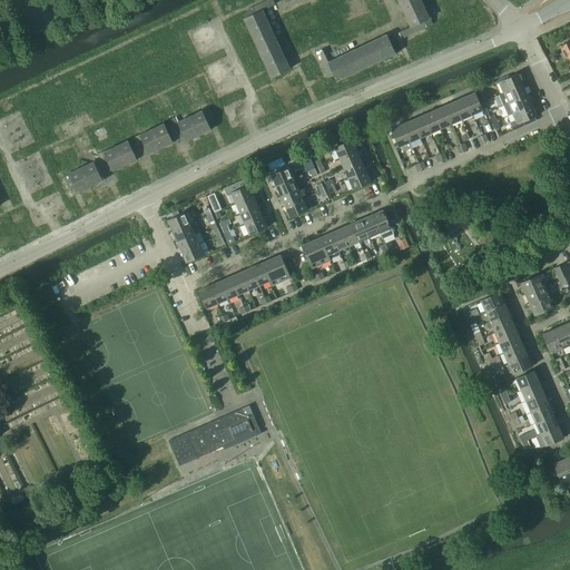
[(244,19),(249,30),(268,21),(263,10),(275,5),(273,0),(268,0),(247,10),(249,17),(244,19)]
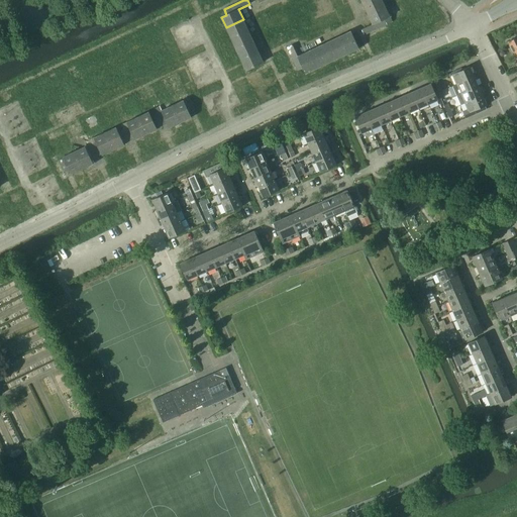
[(369,0),(363,3),(368,14),(385,5),(382,0),(369,0)]
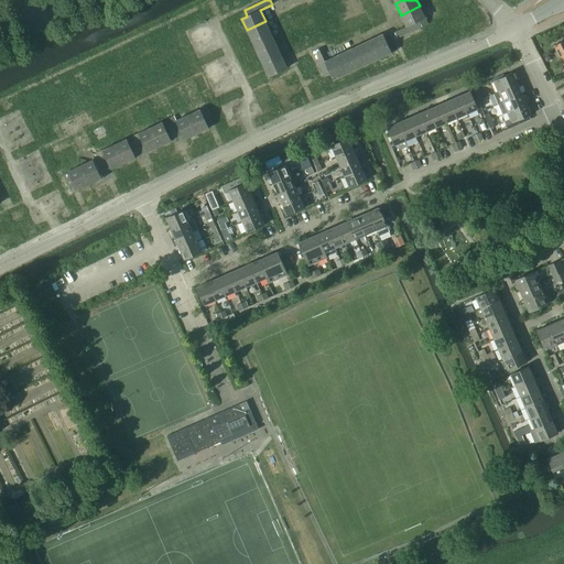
[(420,6),(401,15),(407,26),(394,32),(397,39),(422,26),(419,21),(425,18),(420,6)]
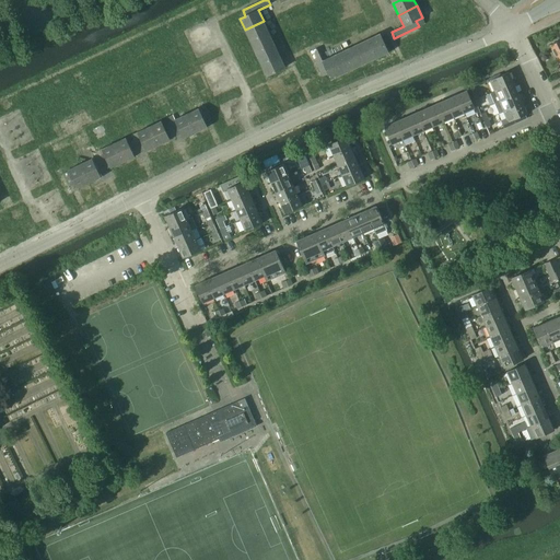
[(245,30),(251,42),(269,33),(264,21),(245,30)]
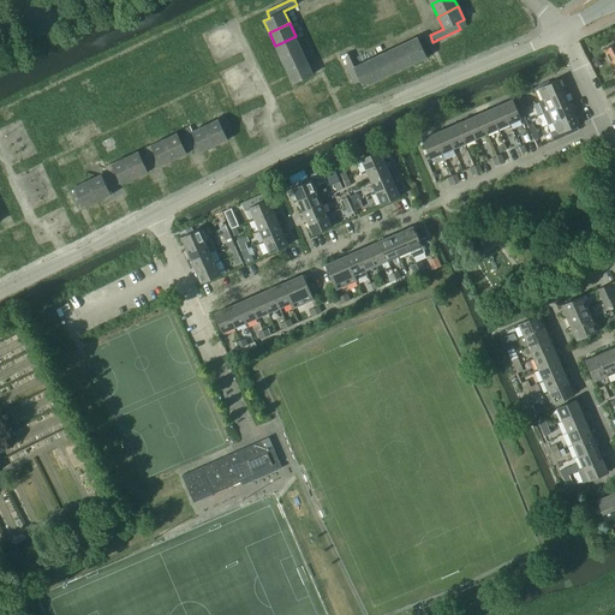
[(275,46),(281,59),(302,49),(296,36),(275,46)]
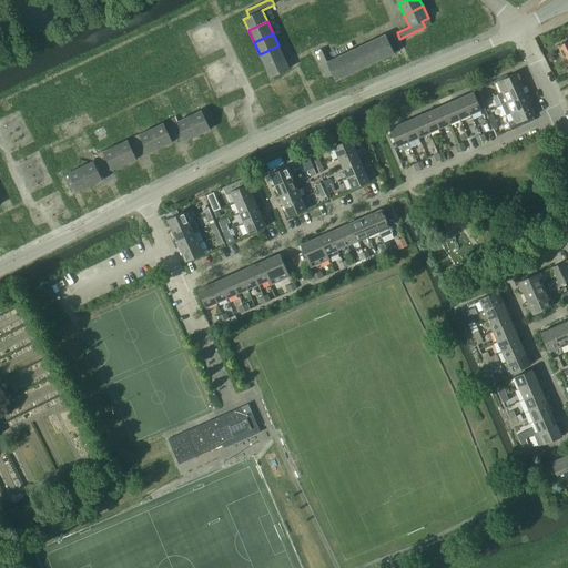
[(385,34),(374,40),(383,59),(394,53),(385,34)]
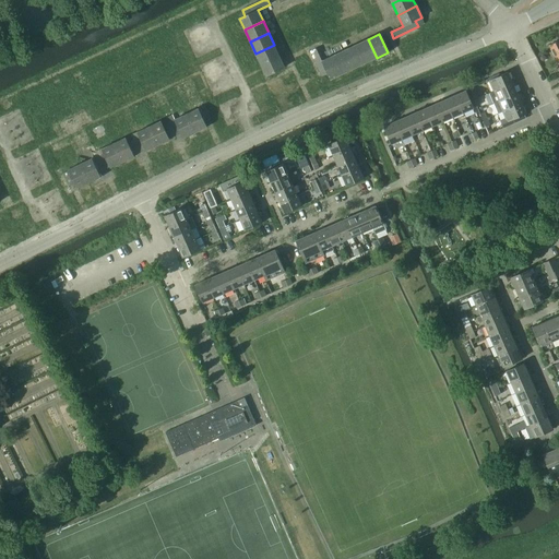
[(368,39),(356,45),(365,63),(377,58),(368,39)]
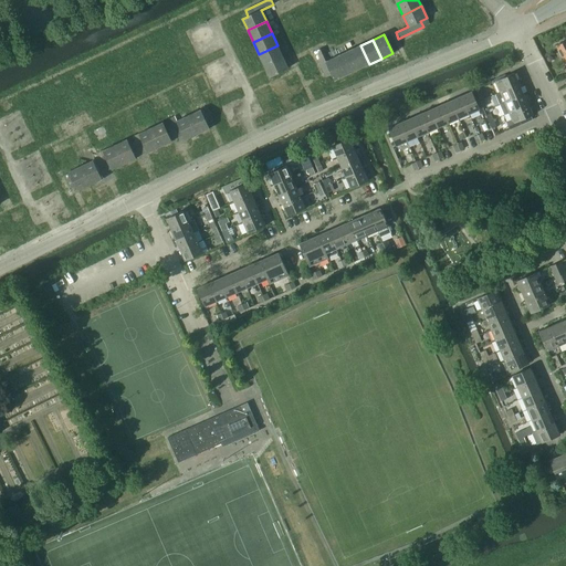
[(565,40),(556,46),(564,63),(565,62),(565,40)]
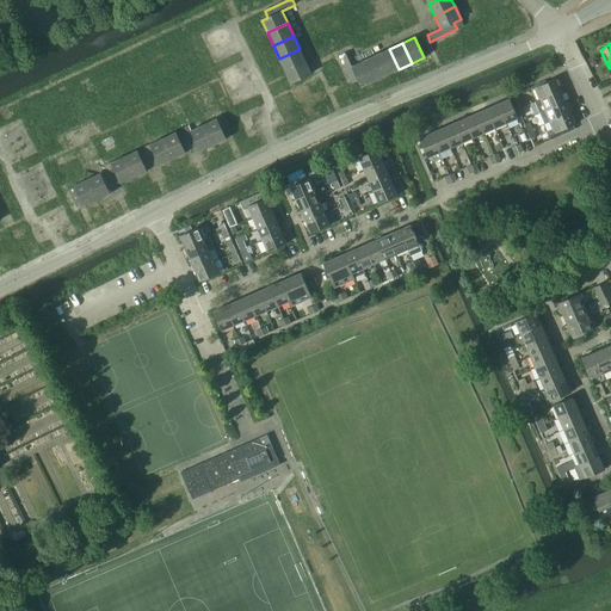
[(279,59),(284,71),(306,61),(300,49),(279,59)]
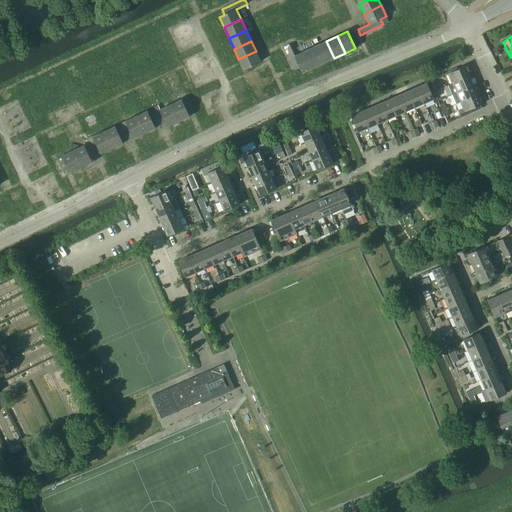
[(326,41),(316,46),(324,63),(334,58),(326,41)]
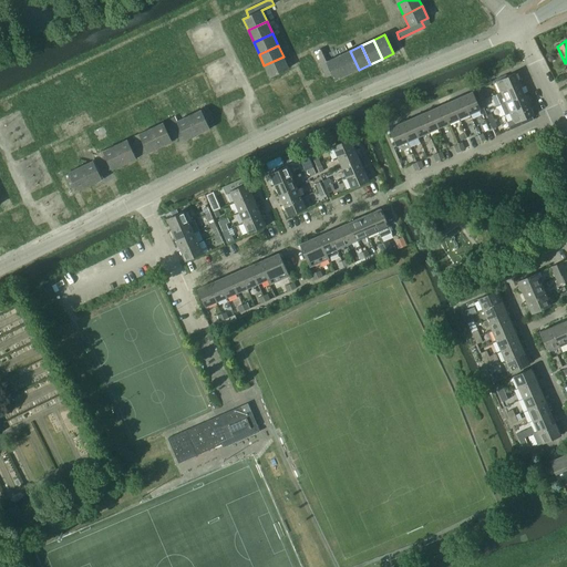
[(347,75),(338,57),(327,62),(321,50),(315,52),(327,78),(332,75),(336,81),(347,75)]
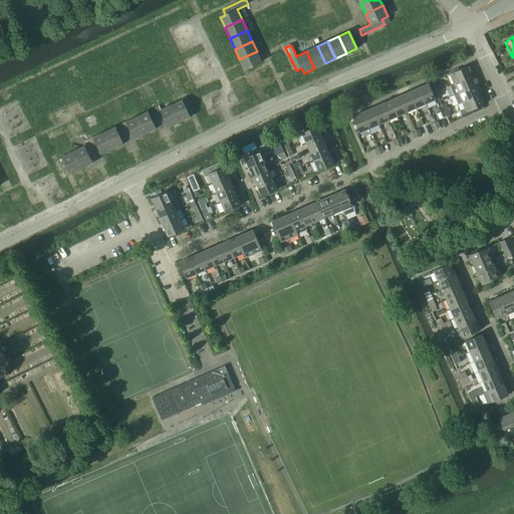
[(317,46),(306,51),(314,68),(325,63),(317,46)]
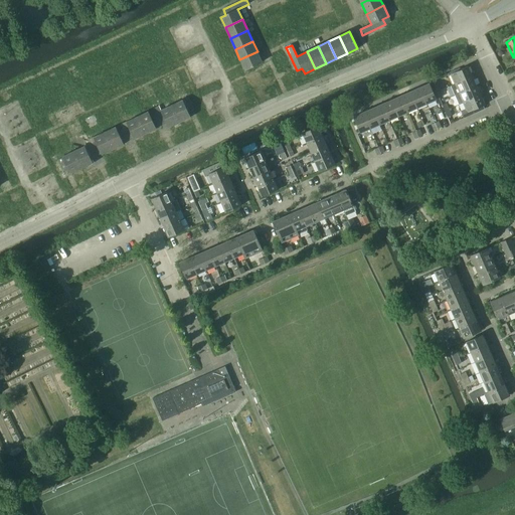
[(258,51),(239,59),(244,70),(247,69),(251,67),(263,62),(258,51)]
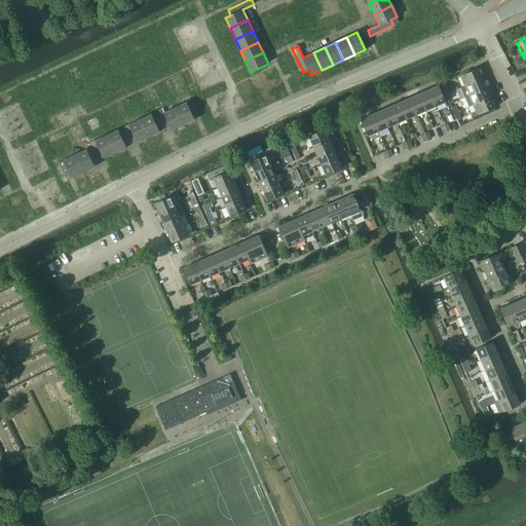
[(459,74),(464,85),(482,78),(478,68),(471,72),(470,70),(459,74)]
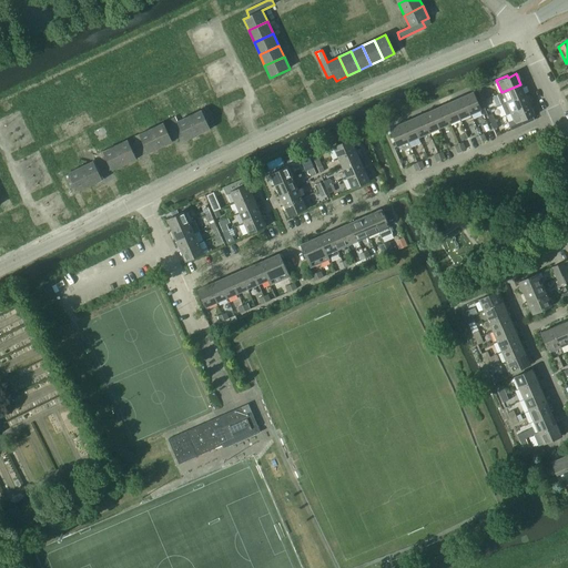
[(497,94),(501,104),(525,94),(520,84),(501,92),(497,94)]
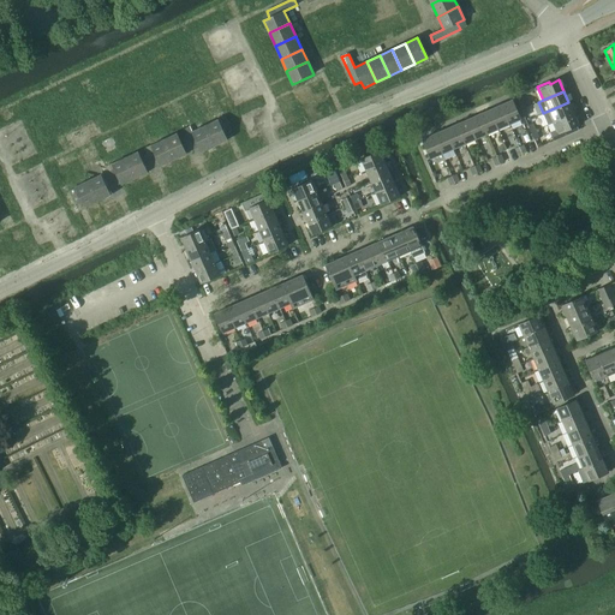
[(513,100),(501,105),(509,124),(521,119),(513,100)]
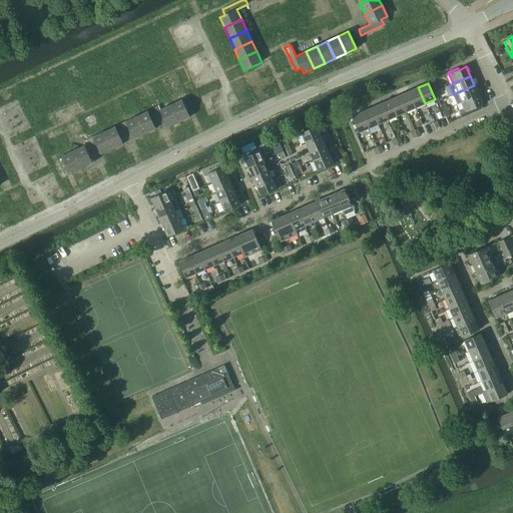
[(458,104),(461,102),(478,95),(474,85),(453,94),(458,104)]
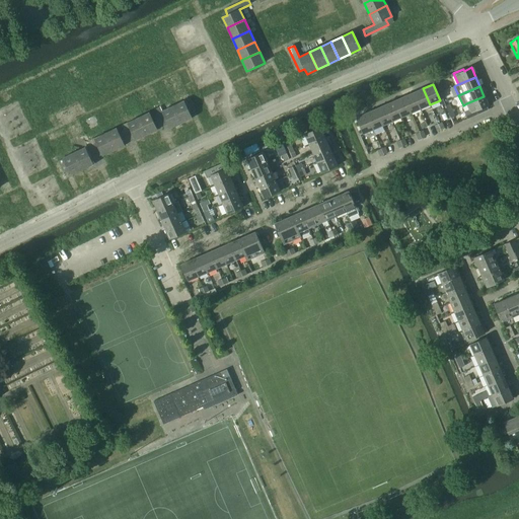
[(423,88),(414,93),(421,109),(430,104),(423,88)]
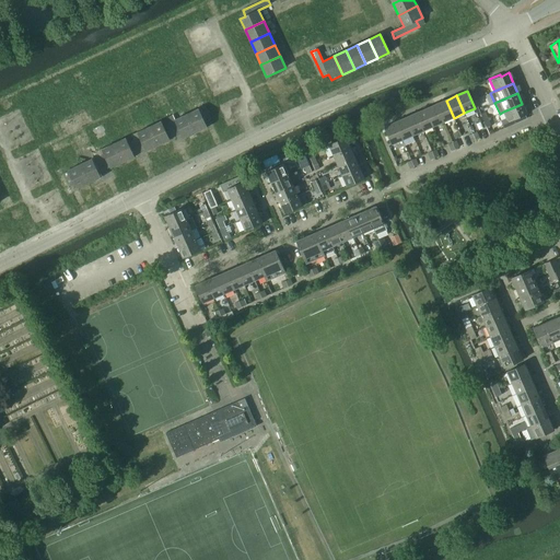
[(446,101),(435,105),(443,123),(454,118),(446,101)]
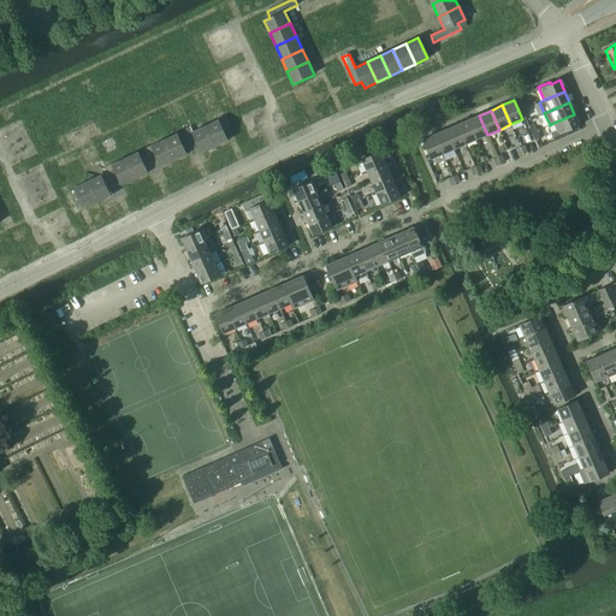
[(574,114),(554,123),(557,131),(551,134),(555,141),(580,130),(578,126),(580,125),(574,114)]
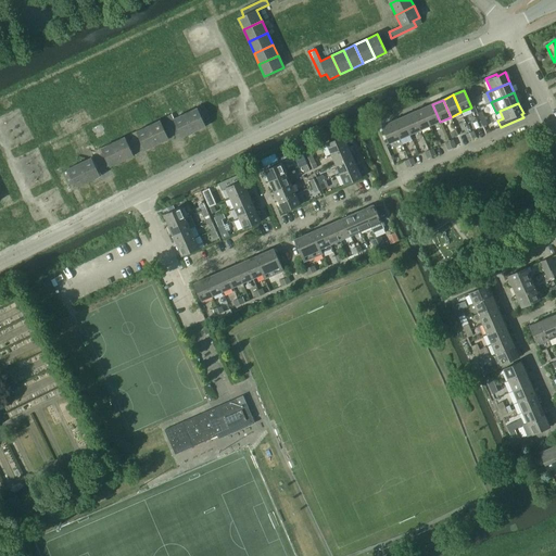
[(432,104),(422,109),(430,126),(440,122),(432,104)]
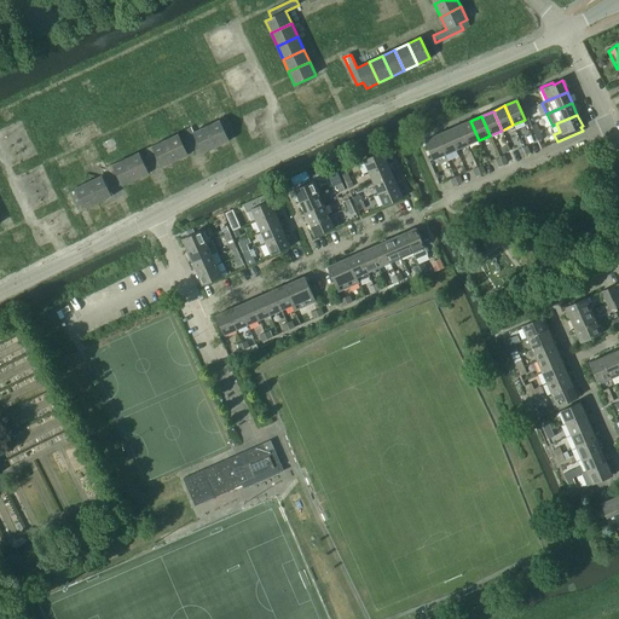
[(219,120),(206,126),(217,148),(229,142),(226,136),(233,132),(226,119),(220,121),(219,120)]
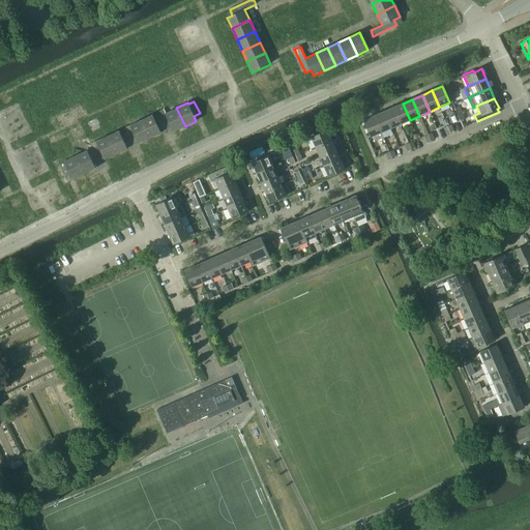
[(403,104),(393,108),(401,124),(410,120),(403,104)]
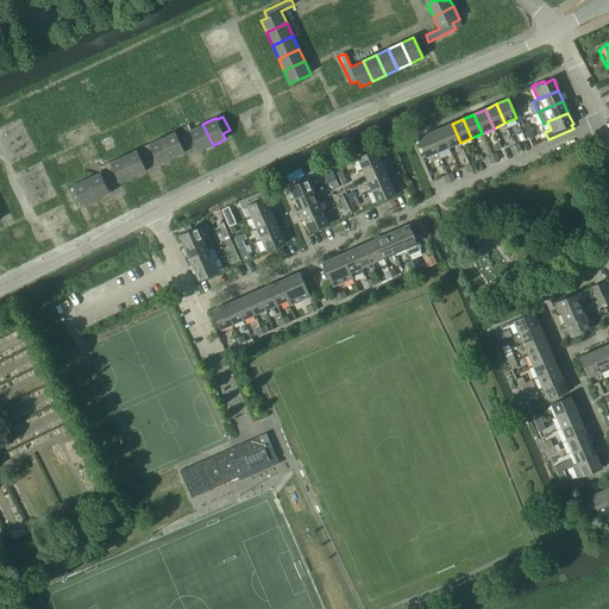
[(181,129),(184,135),(190,149),(198,145),(200,151),(213,145),(202,124),(190,130),(188,126),(181,129)]
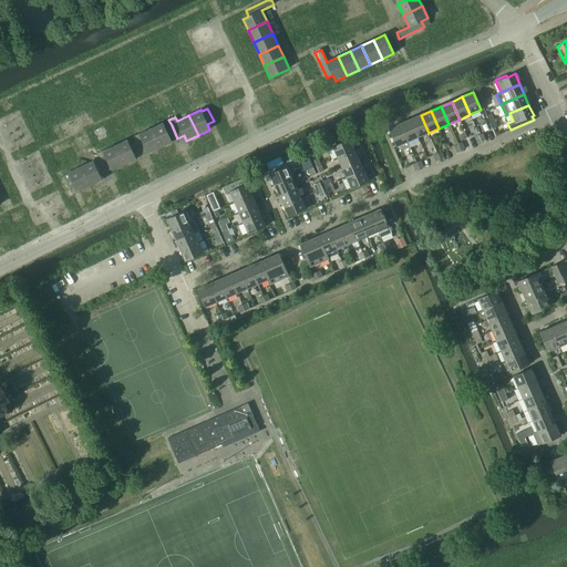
[(421,115),(410,120),(418,137),(429,133),(421,115)]
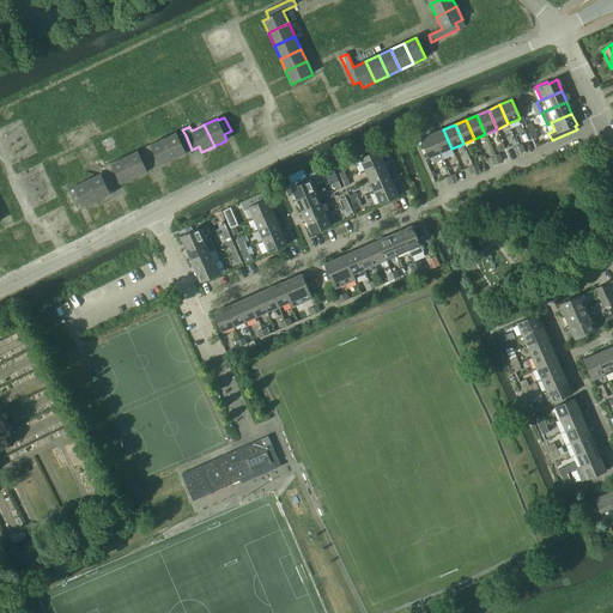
[(443,129),(432,134),(441,153),(451,149),(443,129)]
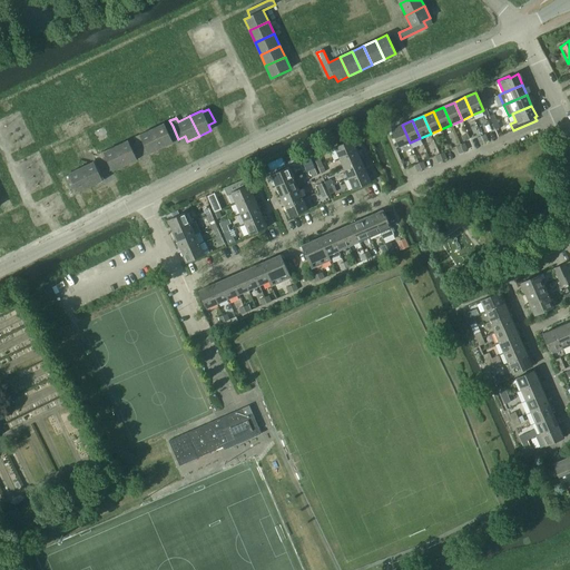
[(164,124),(151,129),(160,148),(173,143),(173,141),(178,139),(173,126),(166,129),(164,124)]
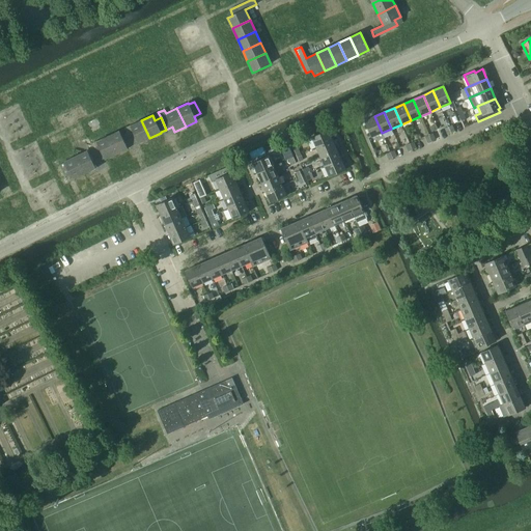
[(382,133),(374,116),(364,120),(371,137),(382,133)]
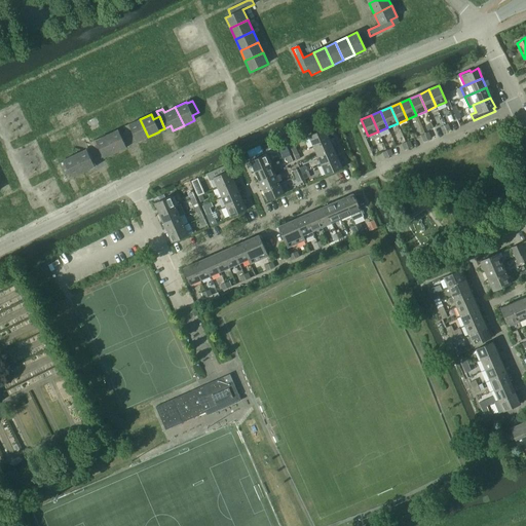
[(132,129),(125,132),(132,144),(137,142),(138,142),(148,137),(140,119),(129,124),(132,129)]
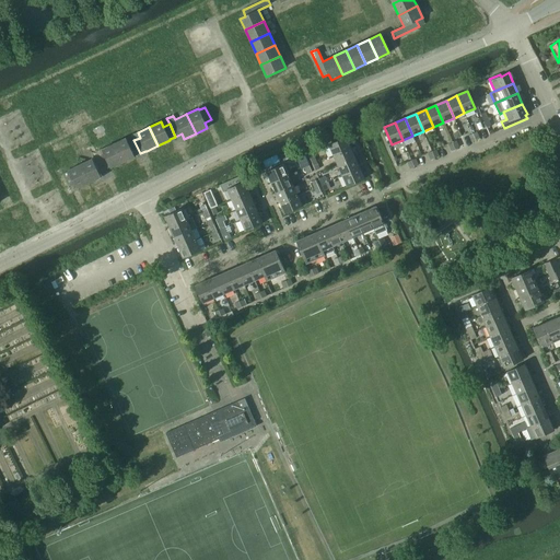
[(328,144),(334,155),(351,148),(346,137),(328,144)]
